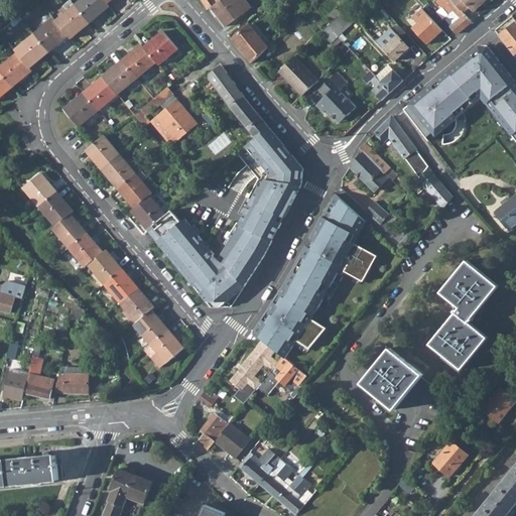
[(89,20),(96,14),(98,16),(110,5),(108,3),(106,1),(105,0),(81,0),(76,4),(89,20)]
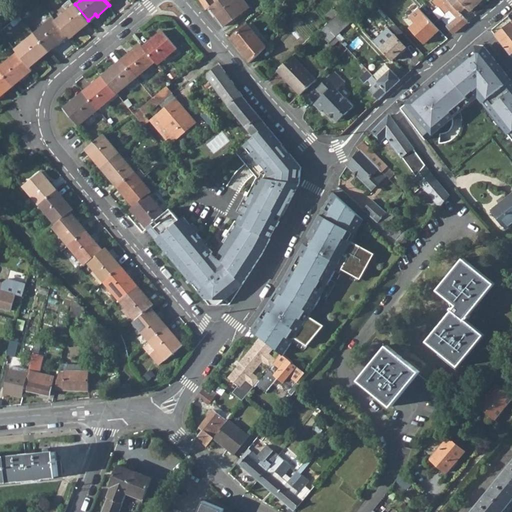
[(201,0),(207,9),(210,7),(219,0),(201,0)]
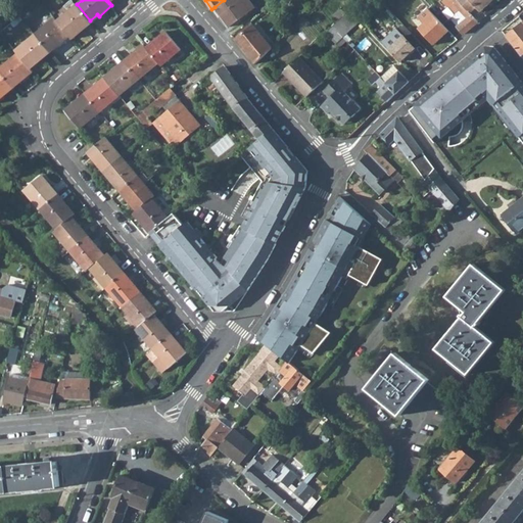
[(224,0),(215,7),(229,27),(249,11),(248,9),(253,5),(249,0),(224,0)]
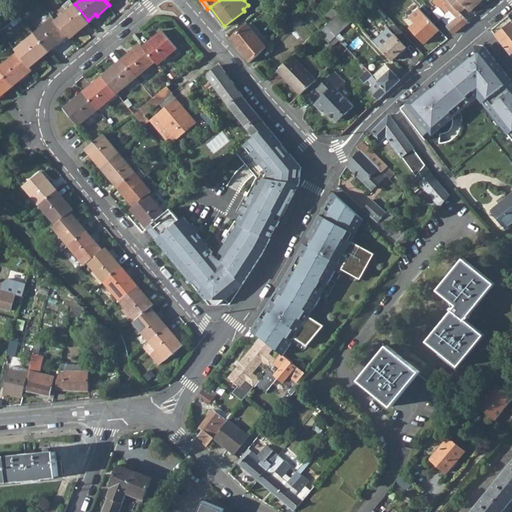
[(455,34),(469,21),(460,13),(448,0),(444,4),(450,10),(443,16),(442,19),(448,26),(455,34)]
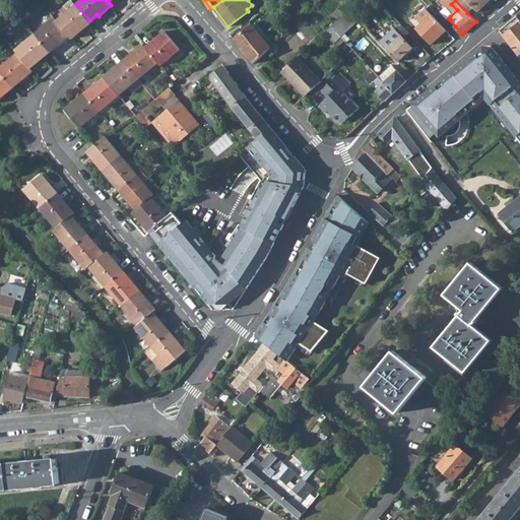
[(455,0),(467,13),(474,7),(478,12),(488,3),(490,4),(494,0),(455,0)]
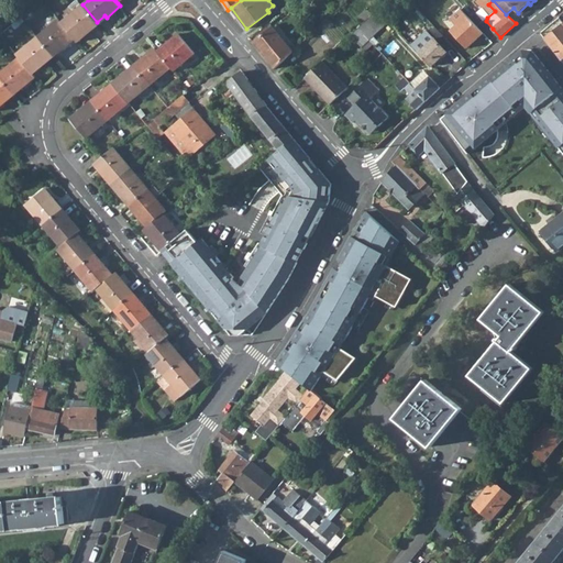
[(78,42),(91,30),(89,29),(97,22),(83,4),(62,22),(75,39),(78,42)]
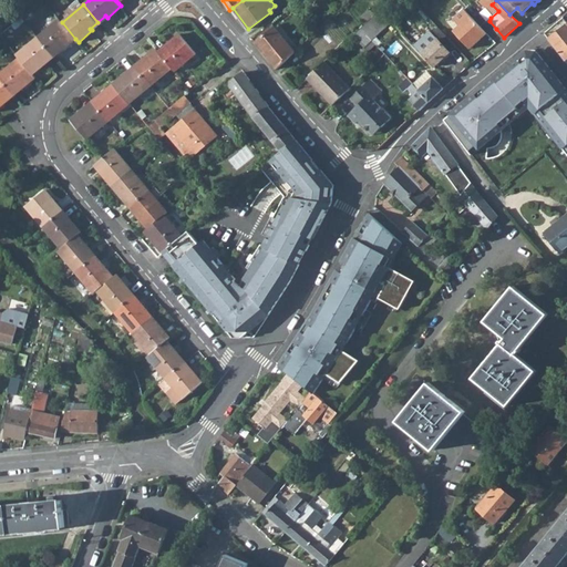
[(372,40),(392,21),(381,9),(361,28),(372,40)]
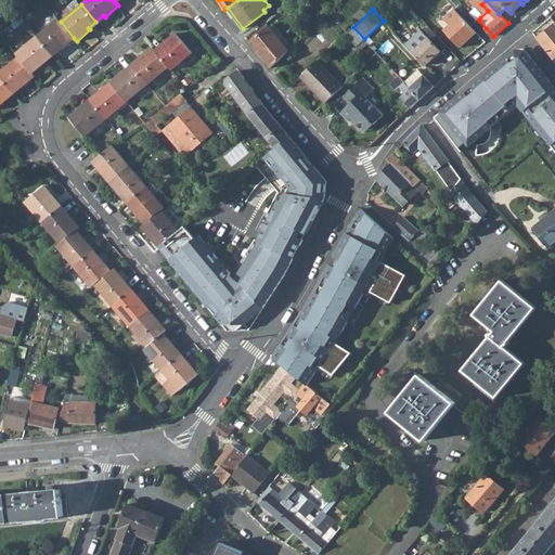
[(461,48),(477,33),(454,9),(443,18),(450,25),(444,30),(461,48)]
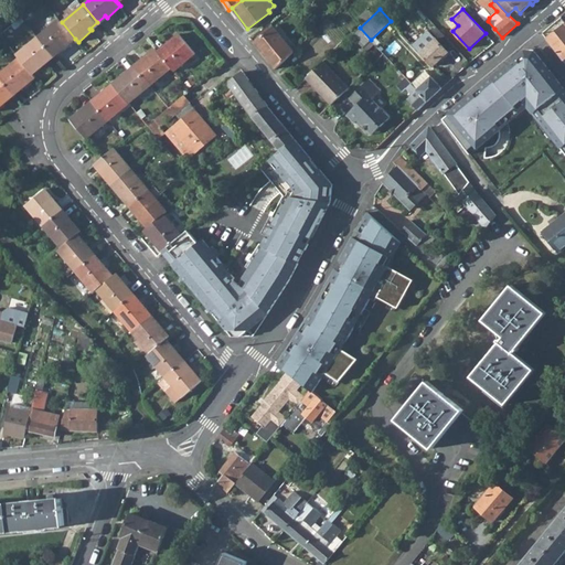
[(53,54),(60,48),(62,50),(75,39),(62,22),(60,19),(39,36),(53,54)]
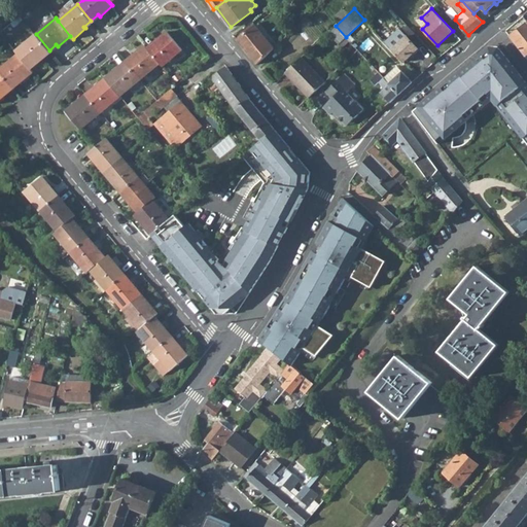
[(508,35),(525,57),(526,55),(526,21),(508,35)]
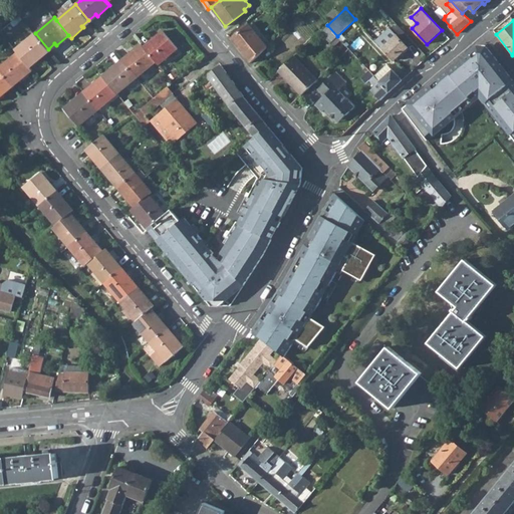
[(230,34),(232,38),(249,24),(246,21),(230,34)]
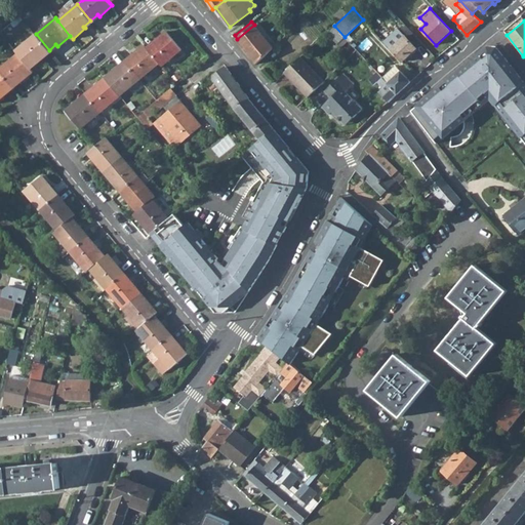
[(274,48),(274,47),(254,25),(237,39),(257,64),(274,48)]
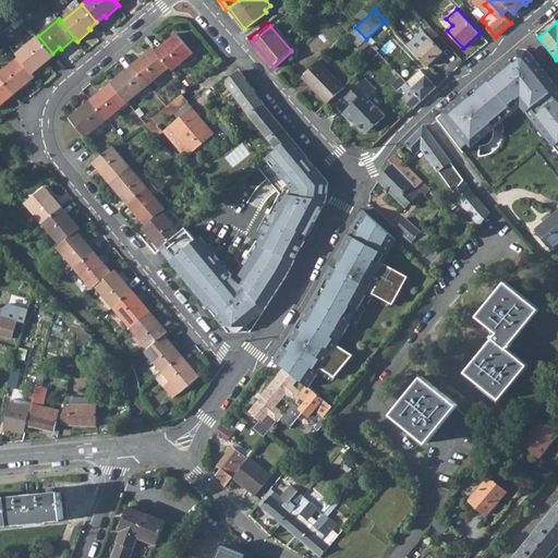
[(355,27),(348,34),(359,47),(366,39),(355,27)]
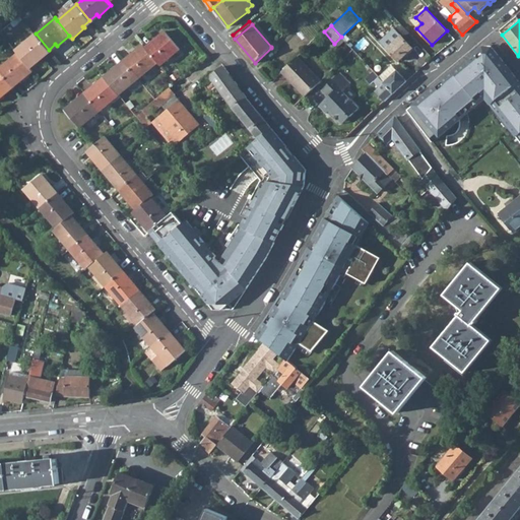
[(399,61),(418,43),(402,25),(397,30),(394,27),(380,41),(399,61)]
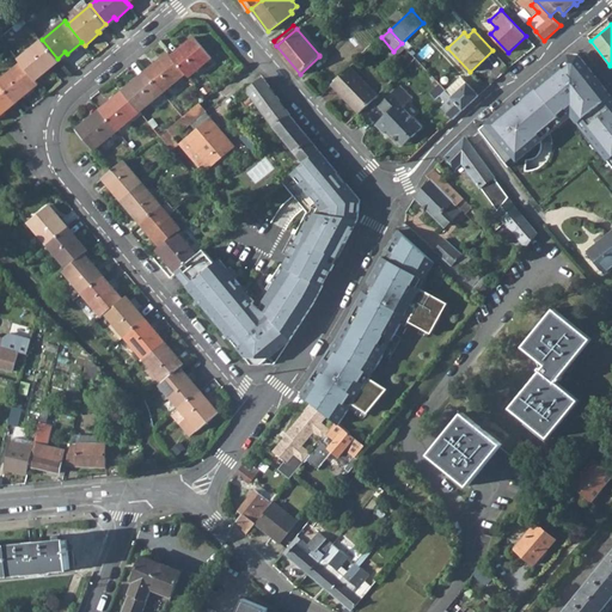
[(189,77),(212,57),(195,36),(181,49),(182,50),(173,57),(187,73),(189,77)]
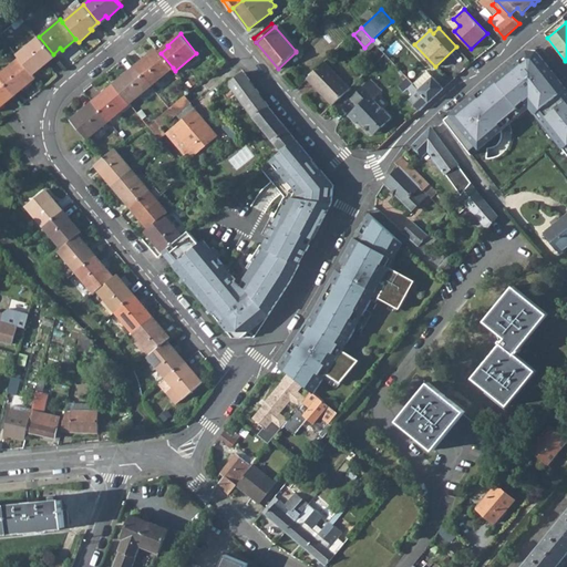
[(33,74),(47,62),(45,61),(53,54),(39,37),(17,54),(20,58),(33,74)]
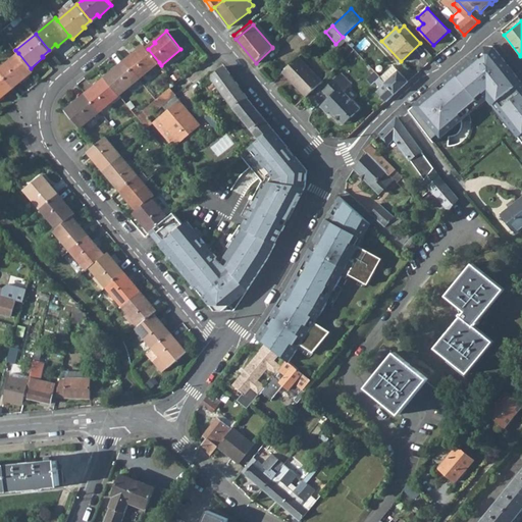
[(335,44),(338,47),(346,40),(343,37),(335,44)]
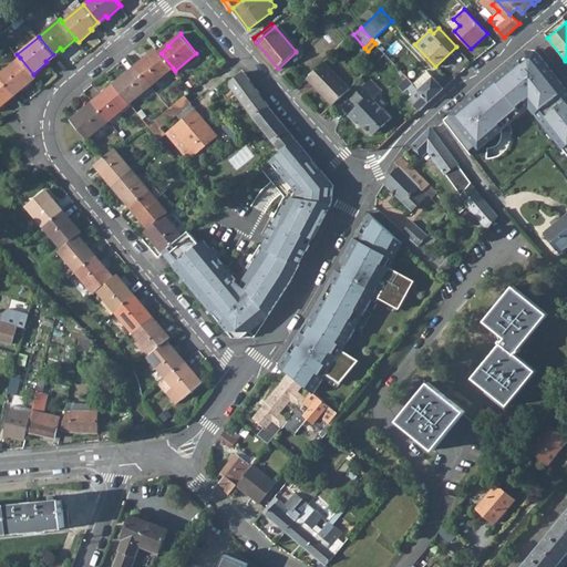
[(152,85),(173,68),(161,53),(160,51),(156,48),(143,60),(145,61),(137,68),(152,85)]
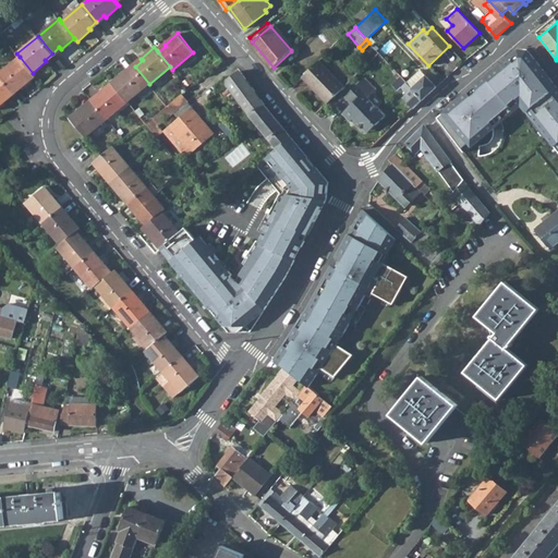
[(513,50),(432,117),(461,154),(518,108),(557,157),(557,92),(524,51),(513,50)]
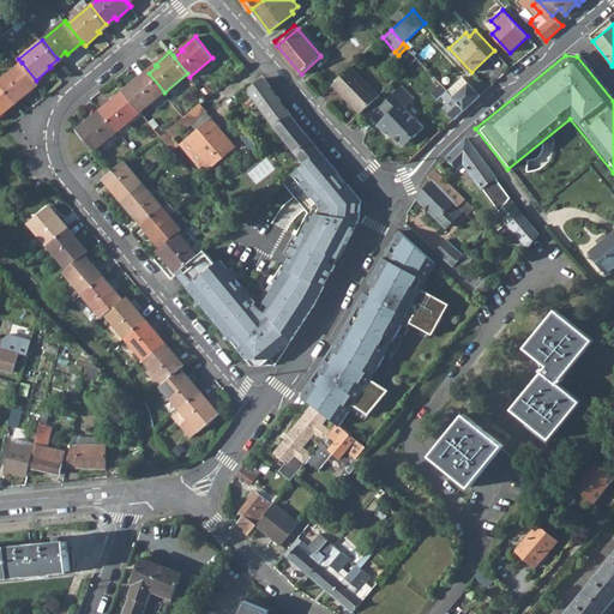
[(0,84),(14,101),(22,94),(24,96),(38,83),(36,80),(22,62),(0,80),(0,84)]
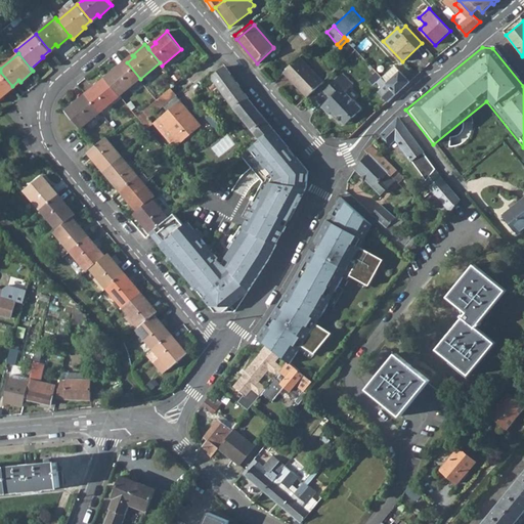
[(300,56),(284,72),(308,96),(323,81),(300,56)]
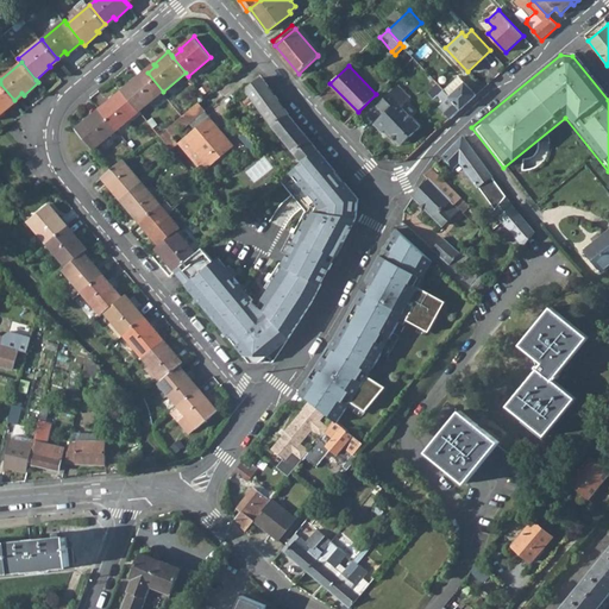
[(139,111),(163,92),(148,73),(139,80),(137,77),(123,89),(139,111)]
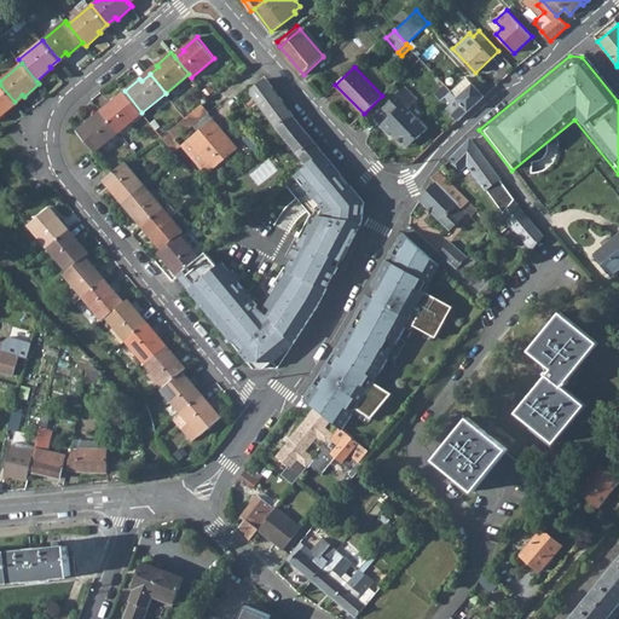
[(266,77),(253,87),(253,92),(278,127),(294,116),(294,114),(266,77)]
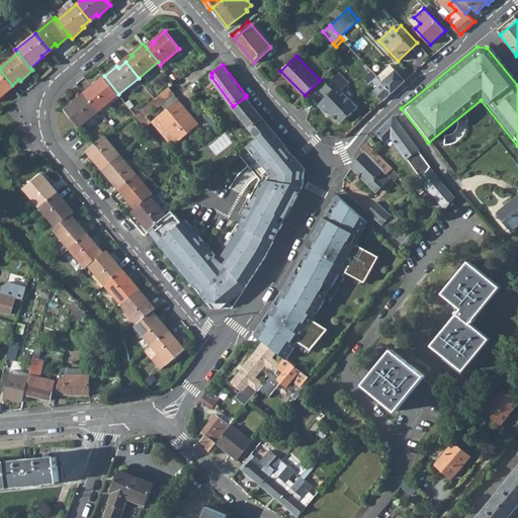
[(377,77),(382,82),(396,70),(391,65),(377,76),(377,77)]
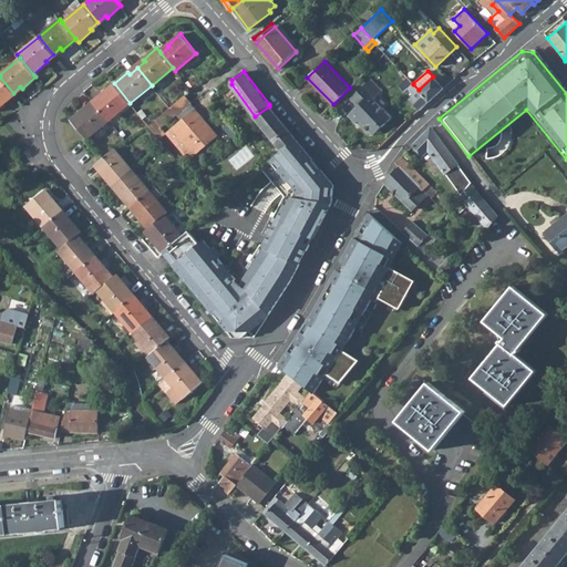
[(403,83),(408,88),(413,83),(408,76),(405,79),(406,81),(403,83)]
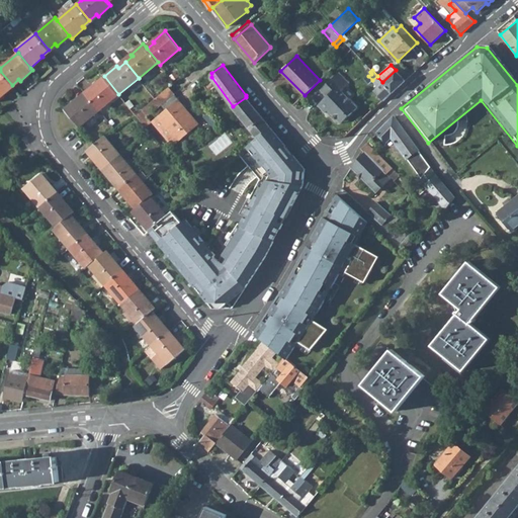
[(0,97),(6,92),(5,90),(12,85),(0,71),(0,97)]
